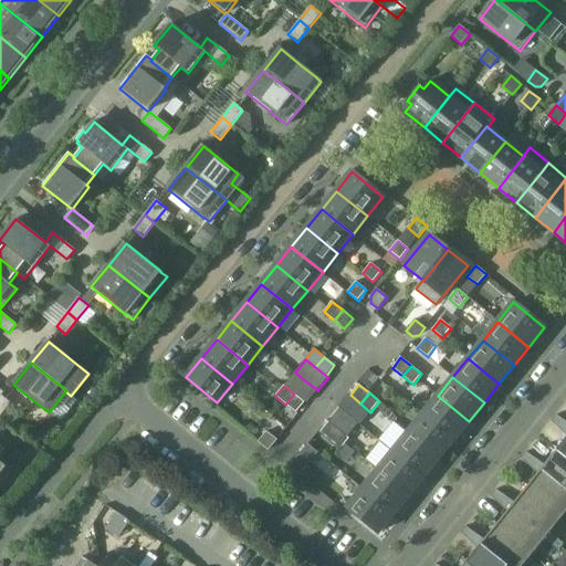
[(296,412),(304,402),(294,394),(285,405),(296,412)]
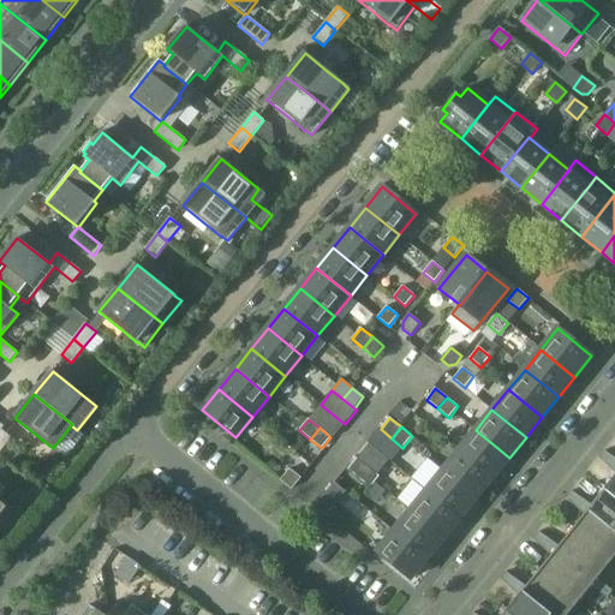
[(1,430),(0,430),(0,452),(11,439),(1,430)]
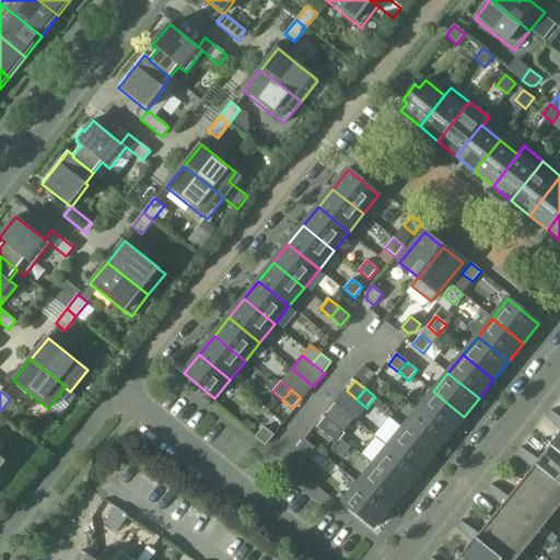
[(433,392),(418,410),(448,435),(464,417),(433,392)]
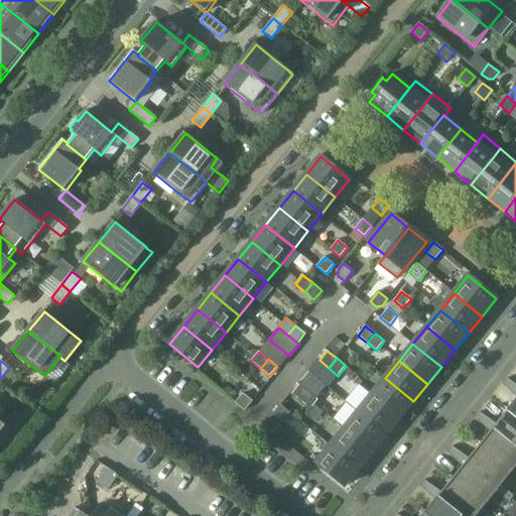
[(310,409),(318,400),(316,398),(319,394),(331,402),(337,394),(309,373),(300,385),(309,392),(301,402),(310,409)]
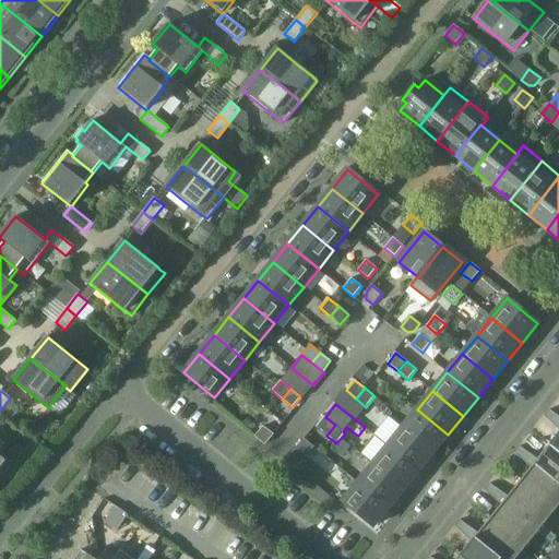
[(417,409),(403,427),(433,452),(448,435),(417,409)]
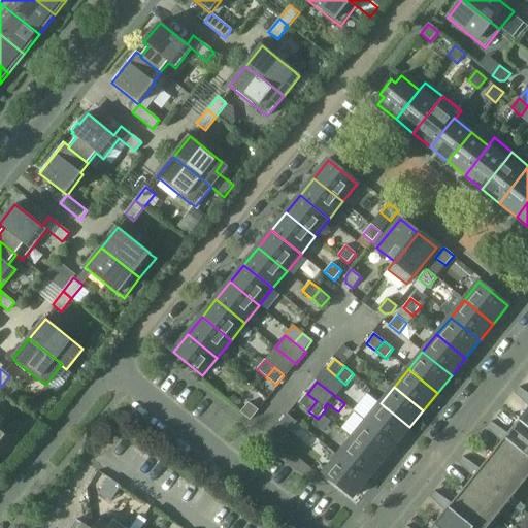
[(525,397),(527,394),(527,393),(519,387),(514,393),(523,401),(525,397)]
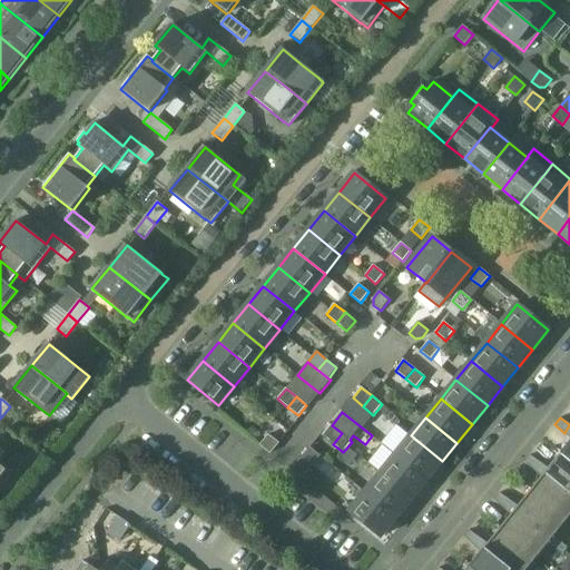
[(323,435),(333,444),(342,433),(332,425),(331,425),(323,435)]
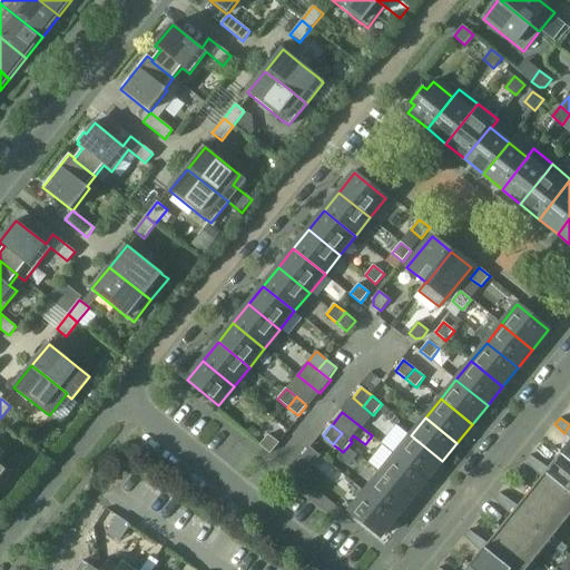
[(271,454),(278,443),(268,435),(259,445),(271,454)]
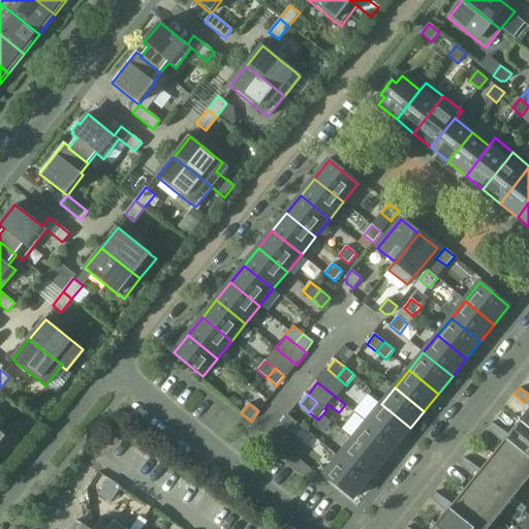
[(367,422),(396,445),(410,428),(381,404),(367,422)]
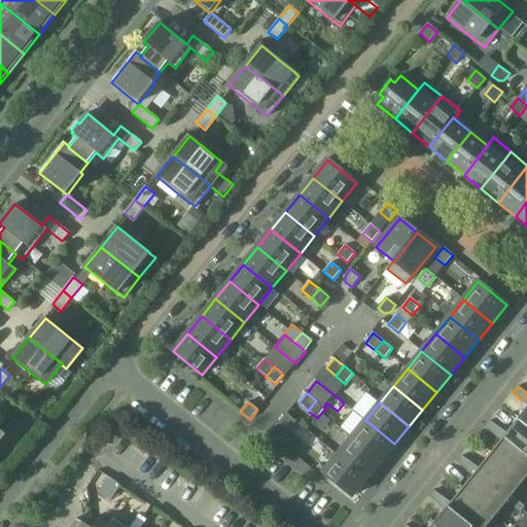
[(526,409),(518,420),(526,427),(526,409)]
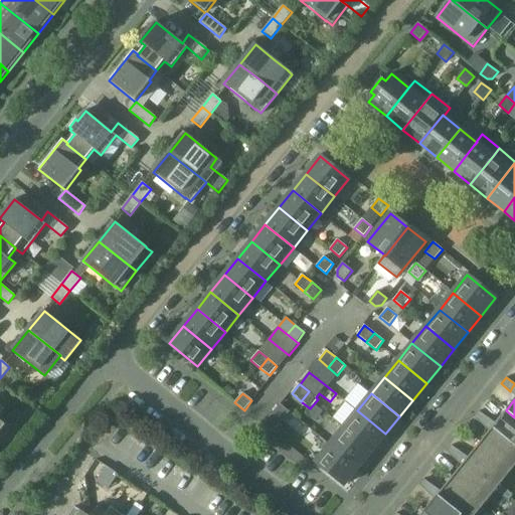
[(343,427),(372,451),(385,434),(357,410),(343,427)]
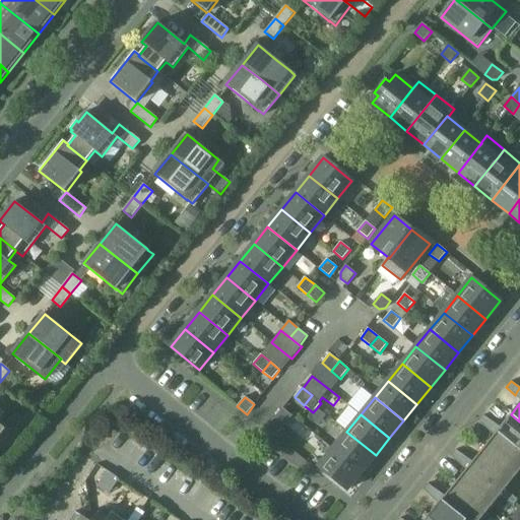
[(490,426),(488,429),(494,436),(498,432),(519,449),(519,421),(511,414),(501,428),(493,423),(490,426)]
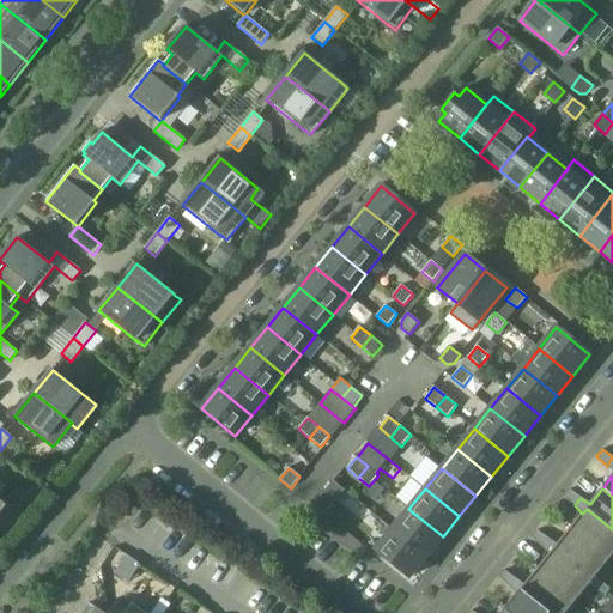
[(577,502),(581,498),(570,490),(564,496),(575,505),(577,502)]
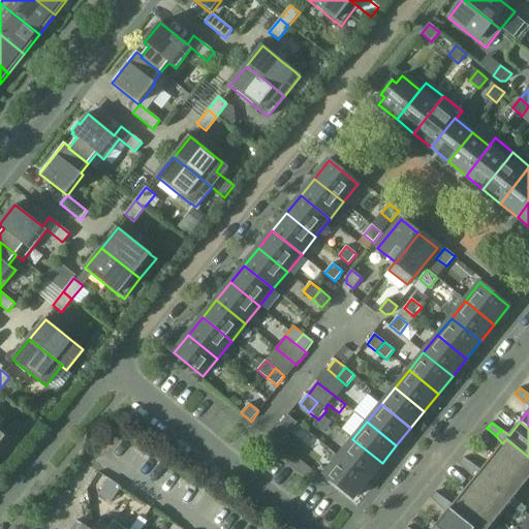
[(280,444),(287,435),(278,427),(270,437),(280,444)]
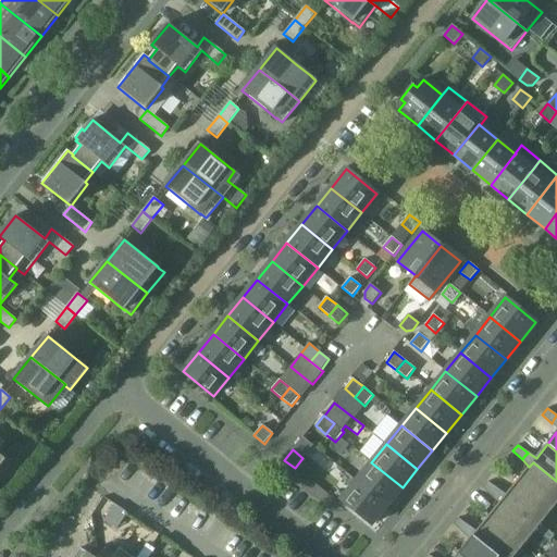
[(0,478),(11,463),(5,459),(0,454),(0,478)]
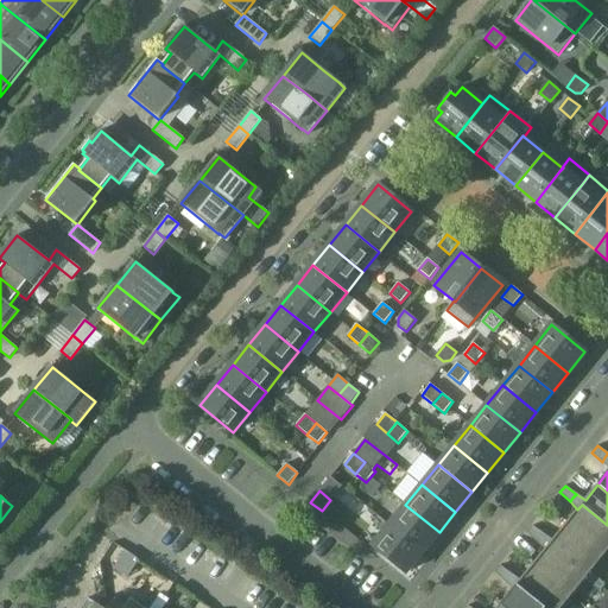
[(405,505),(390,525),(423,552),(439,532),(405,505)]
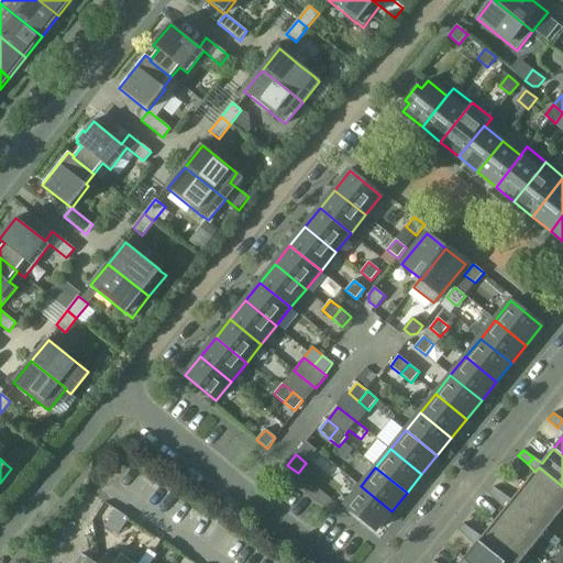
[(562,486),(539,467),(534,472),(523,486),(559,515),(562,509),(562,486)]
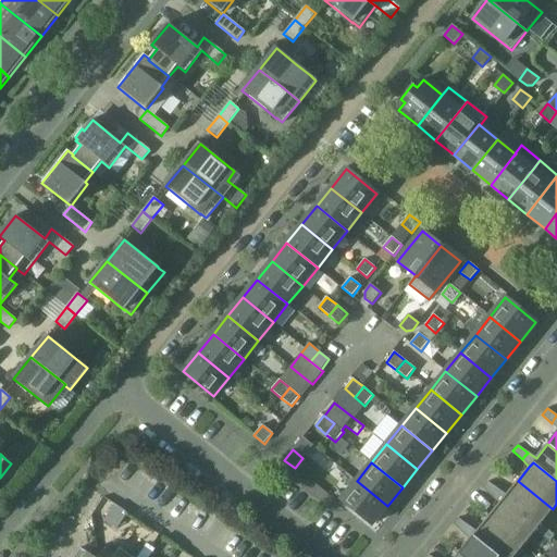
[(387,506),(357,481),(342,499),(372,524),(387,506)]
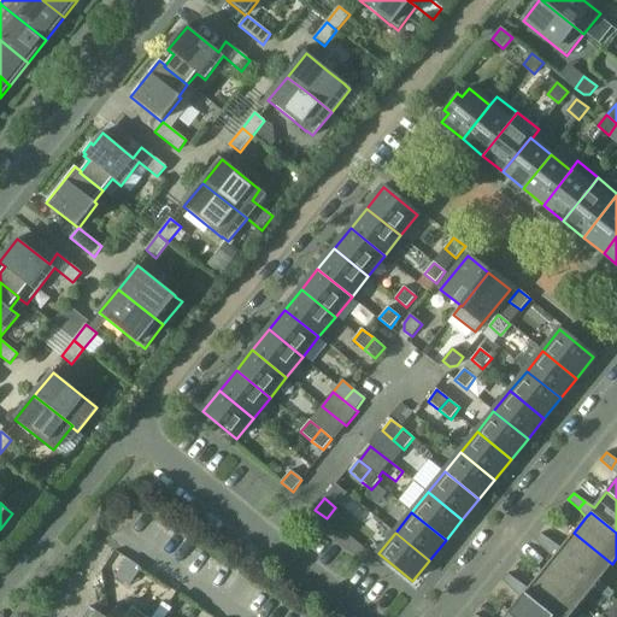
[(597,585),(600,580),(612,564),(574,533),(560,548),(552,541),(548,546),(545,550),(553,557),(557,553),(594,583),(597,585)]
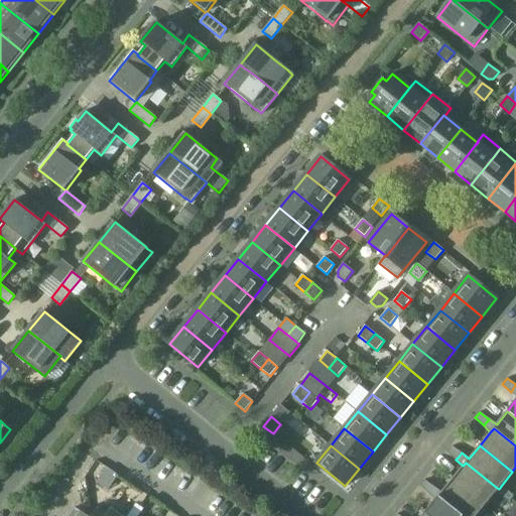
[(459,457),(462,453),(452,446),(447,452),(456,460),(459,457)]
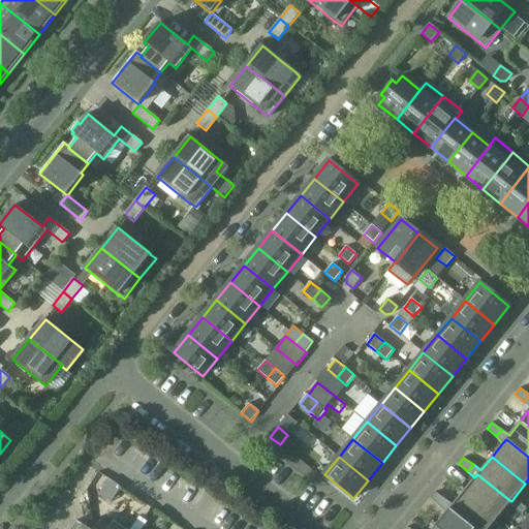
[(477,474),(474,477),(464,491),(497,519),(508,505),(514,509),(517,505),(520,502),(515,497),(511,501),(509,500),(477,474)]
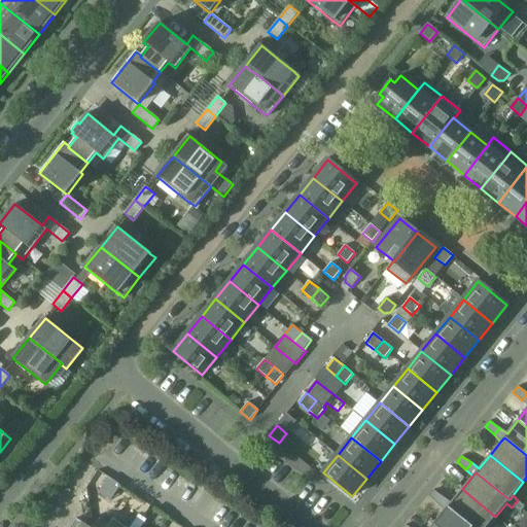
[(486,526),(495,517),(462,489),(451,502),(444,497),(437,504),(445,511),(448,506),(472,526),(486,526)]
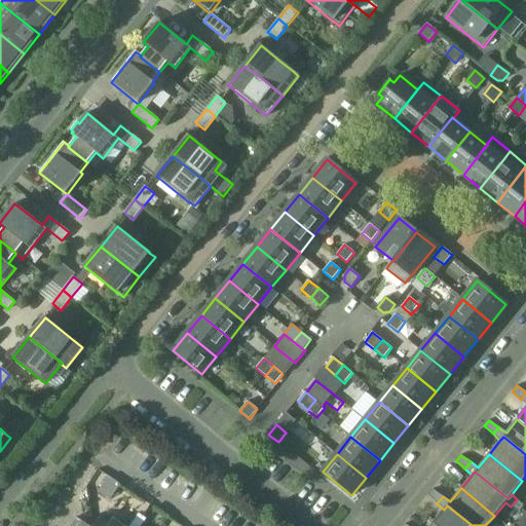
[(437,503),(443,496),(433,489),(427,495),(437,503)]
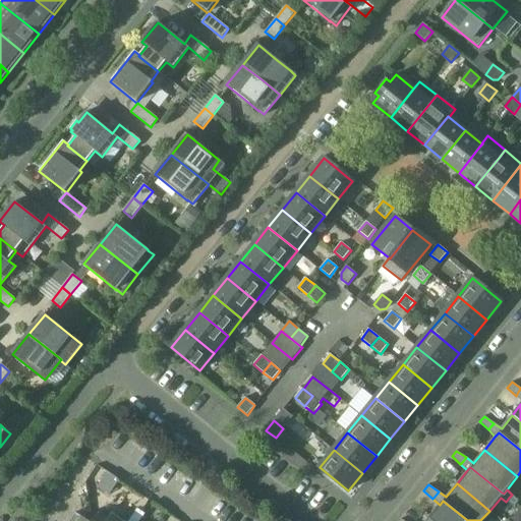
[(509,498),(506,502),(514,507),(518,501),(512,495),(509,498)]
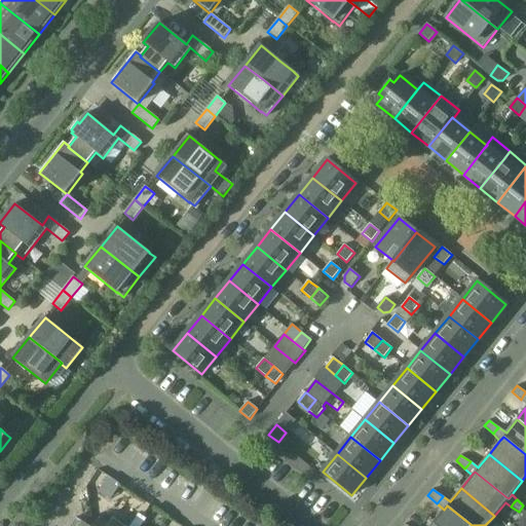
[(472,525),(447,505),(444,510),(433,523),(436,525),(472,525)]
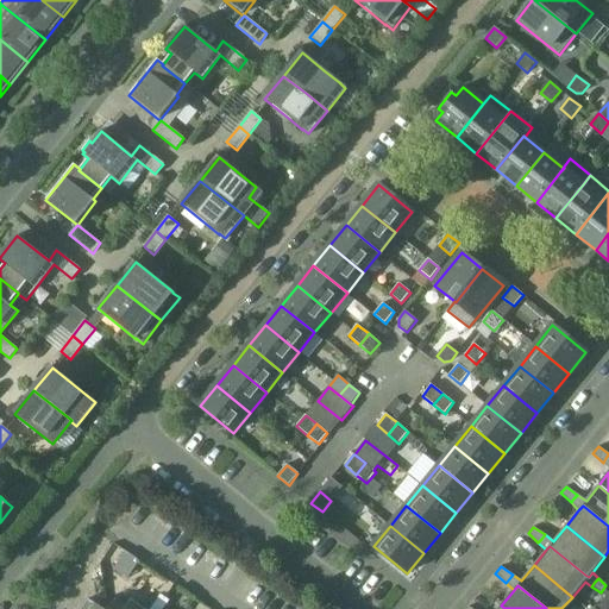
[(161,595),(152,608),(155,608),(163,608),(169,601),(161,595)]
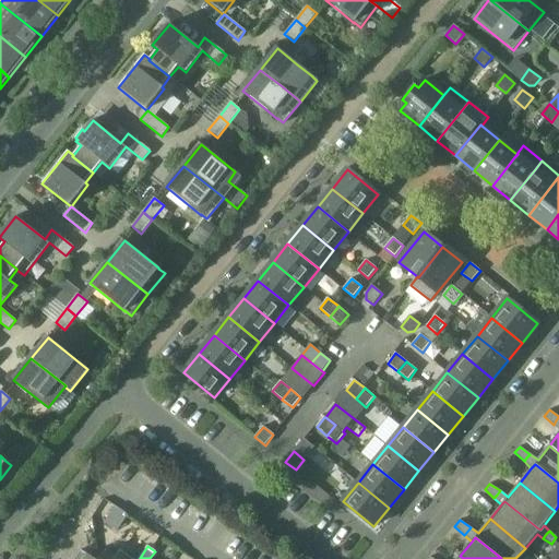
[(94,558),(81,549),(73,558),(94,558)]
